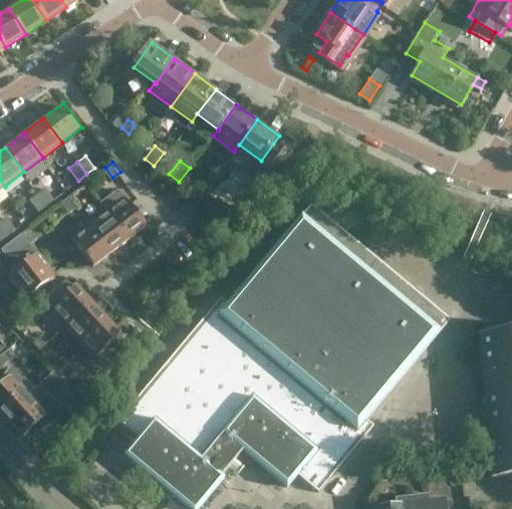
[(186,173),(179,182),(186,187),(193,178),(186,173)]
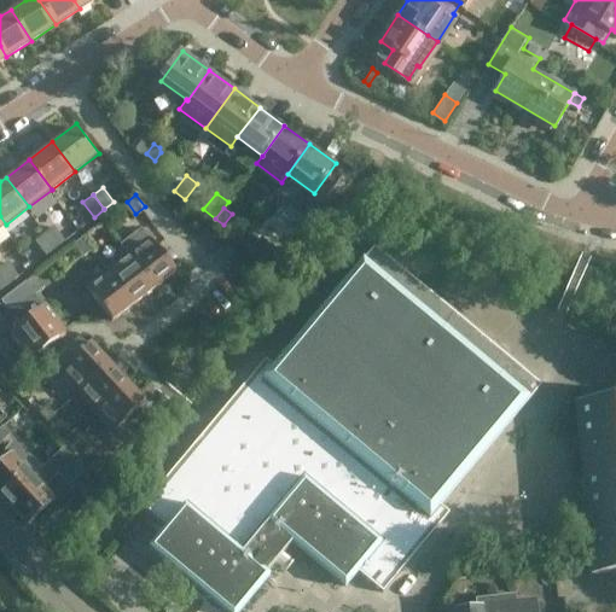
[(57,223),(47,231),(58,245),(68,238),(57,223)]
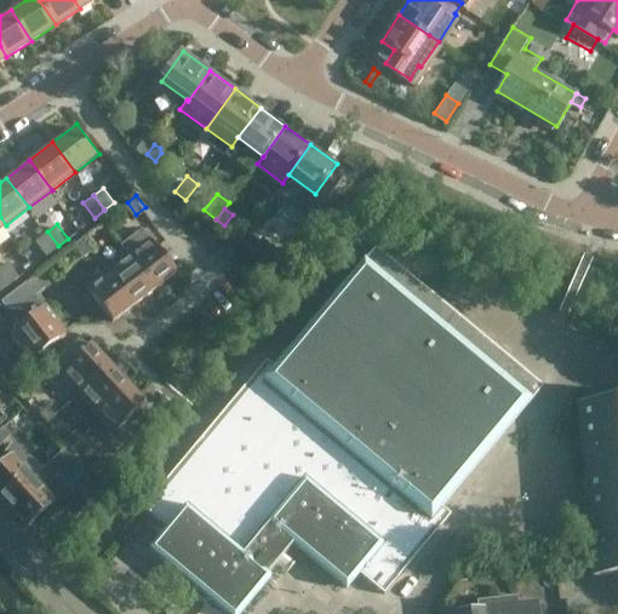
[(124,241),(131,252),(156,286),(178,269),(144,225),(124,241)]
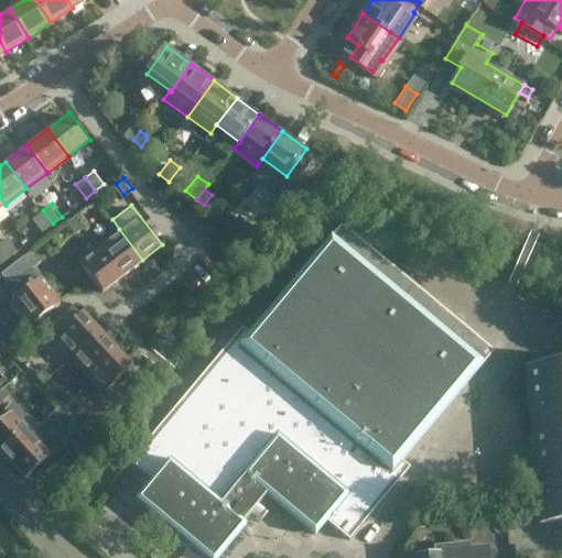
[(53,223),(43,210),(34,217),(44,230),(53,223)]
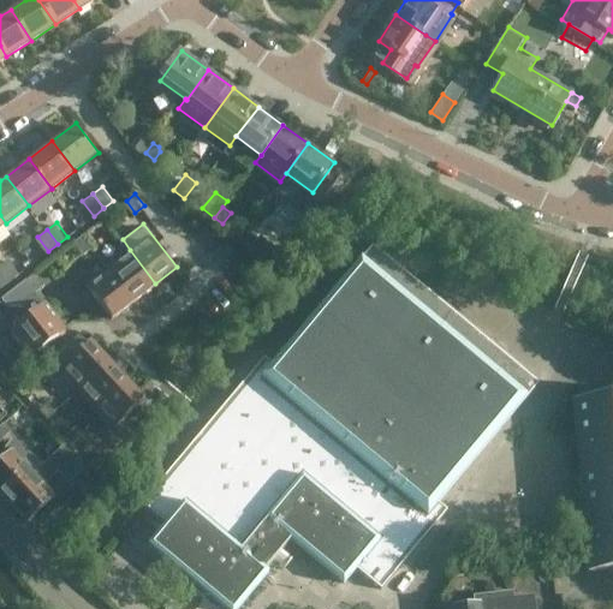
[(84,232),(76,239),(85,251),(94,244),(84,232)]
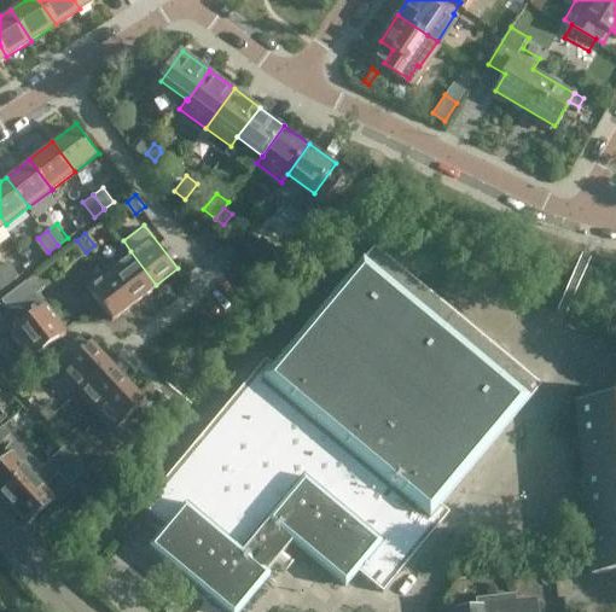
[(263,235),(253,248),(273,264),(284,251),(263,235)]
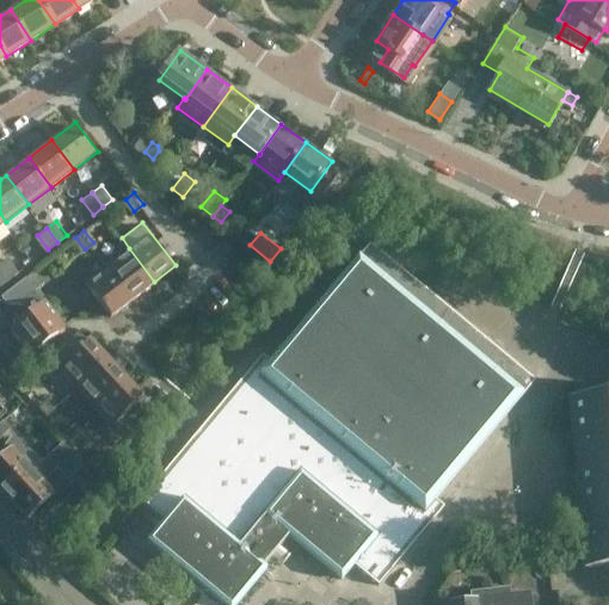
[(536,377),(373,240),(274,359),(264,352),(143,499),(168,518),(152,538),(172,559),(173,566),(180,573),(189,570),(194,575),(195,582),(203,591),(211,588),(229,604),(237,604),(268,567),(265,565),(293,532),(344,576),(355,561),(379,582),(447,504),(438,495),(536,377)]
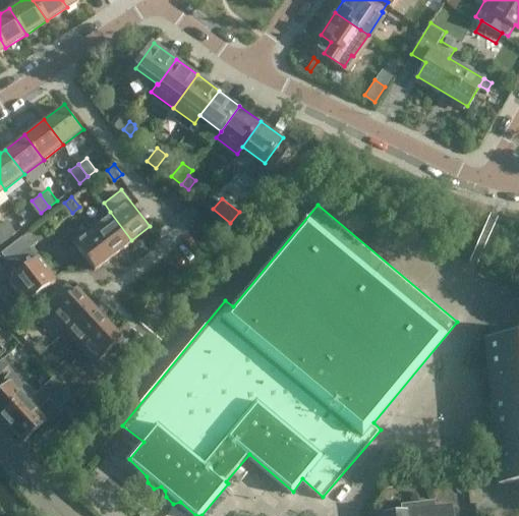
[(93,225),(114,253),(131,240),(110,212),(93,225)]
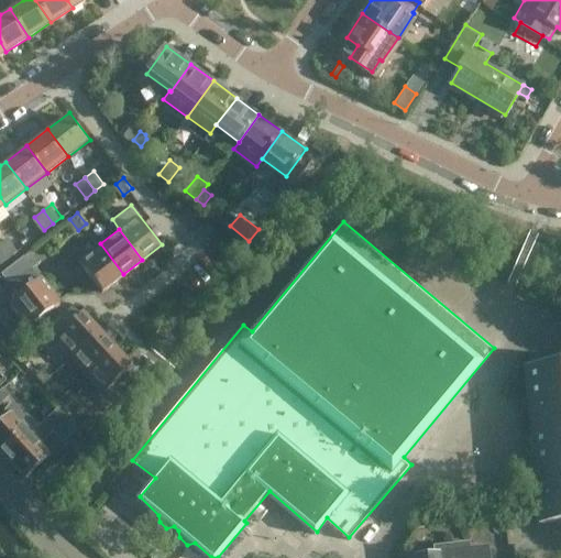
[(10,236),(1,242),(11,255),(20,249),(10,236)]
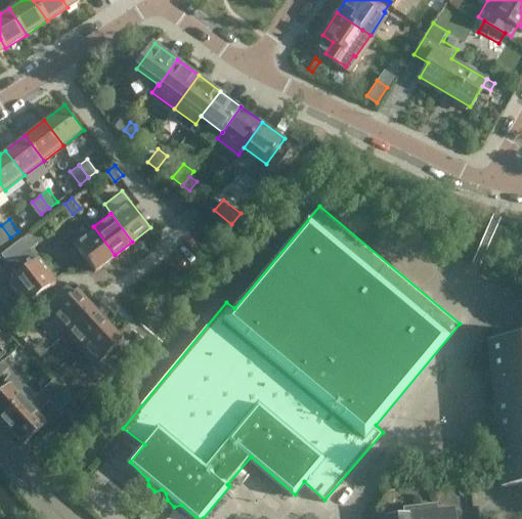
[(10,238),(1,225),(0,225),(0,241),(2,244),(10,238)]
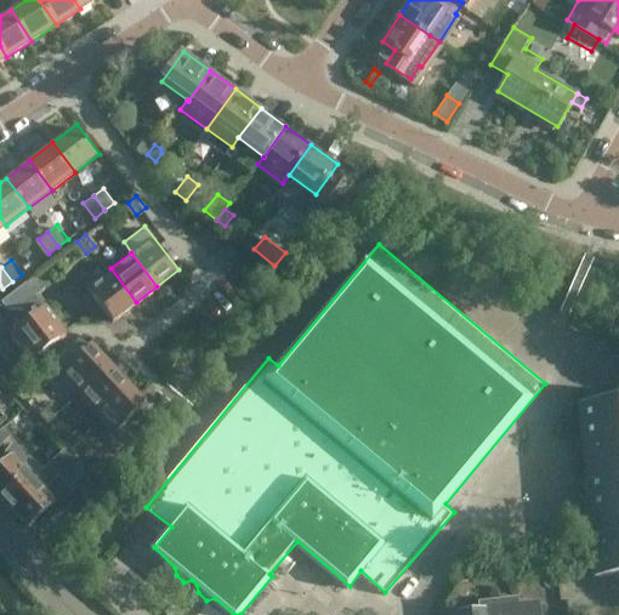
[(136,302),(111,268),(89,285),(114,319),(136,302)]
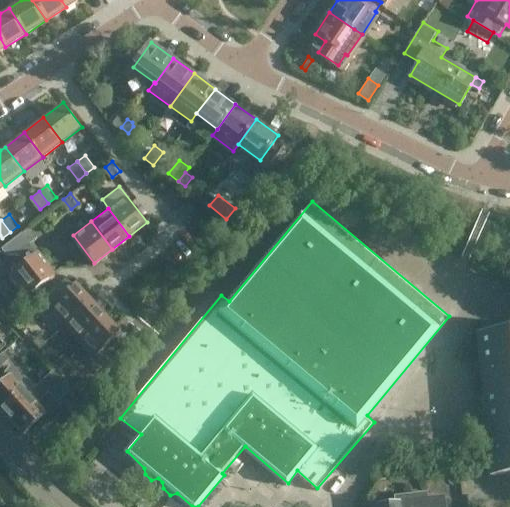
[(31,224),(23,230),(31,240),(39,234),(31,224)]
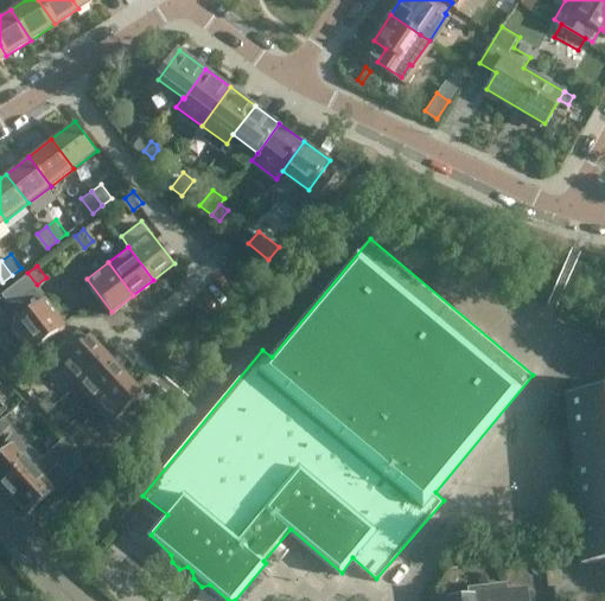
[(46,296),(12,323),(33,351),(68,326),(46,296)]
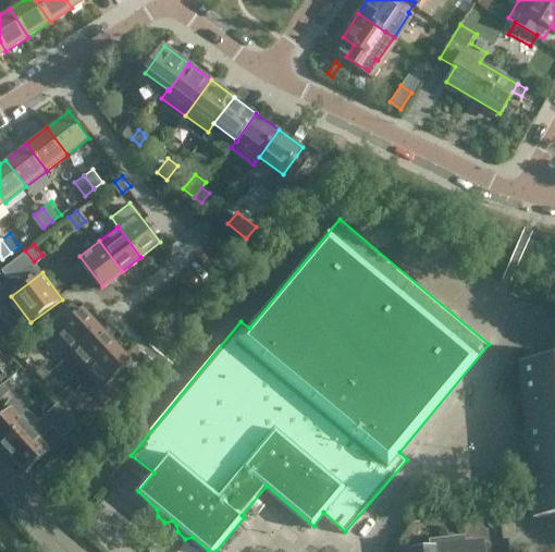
[(0,276),(0,295),(10,290),(0,276)]
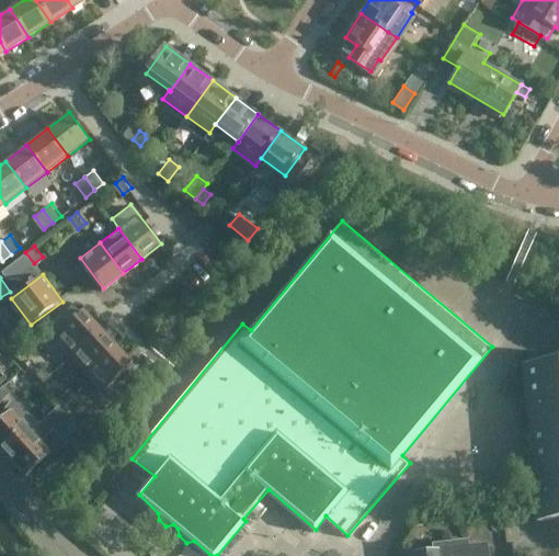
[(55,336),(71,354),(101,327),(84,309),(55,336)]
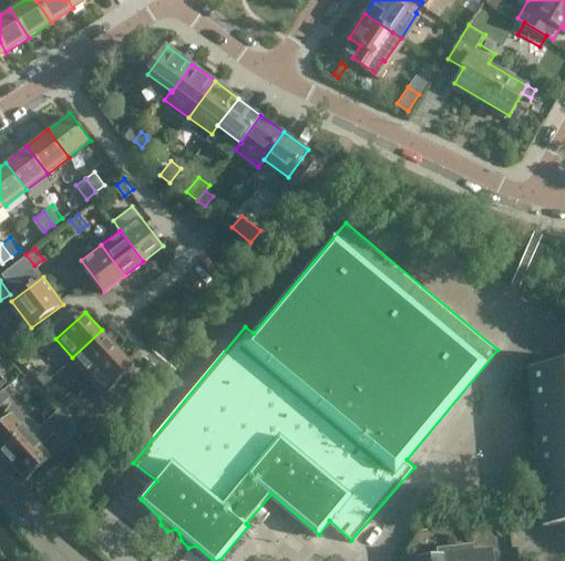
[(72,357),(89,374),(117,347),(102,330),(72,357)]
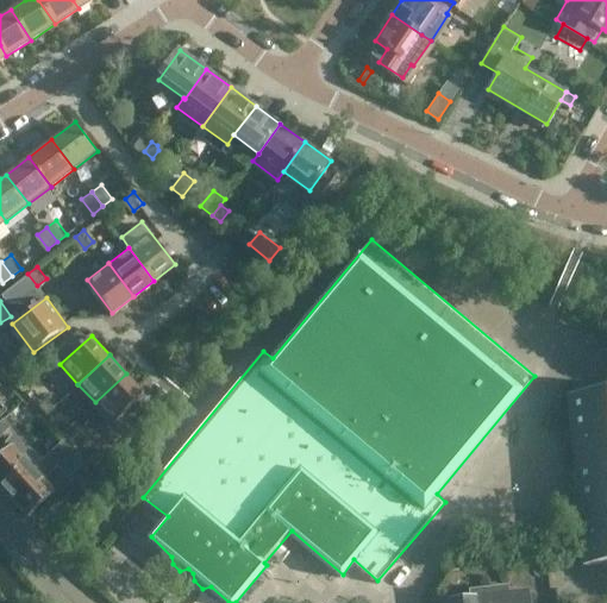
[(126,374),(95,402),(113,422),(144,393),(126,374)]
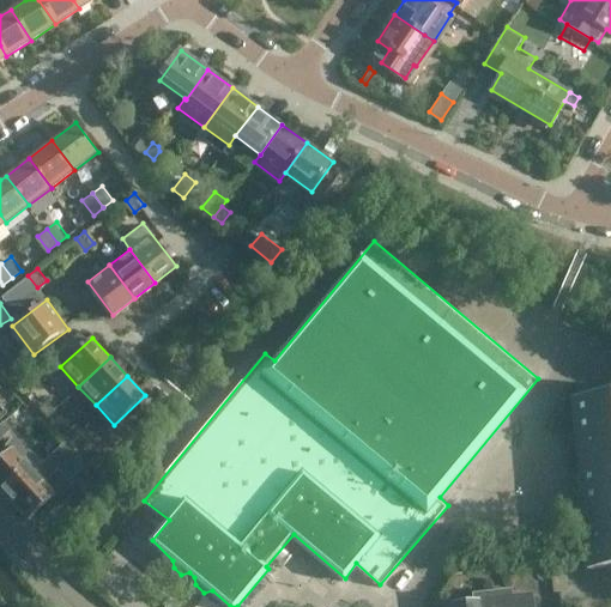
[(12,389),(1,399),(10,408),(20,399),(12,389)]
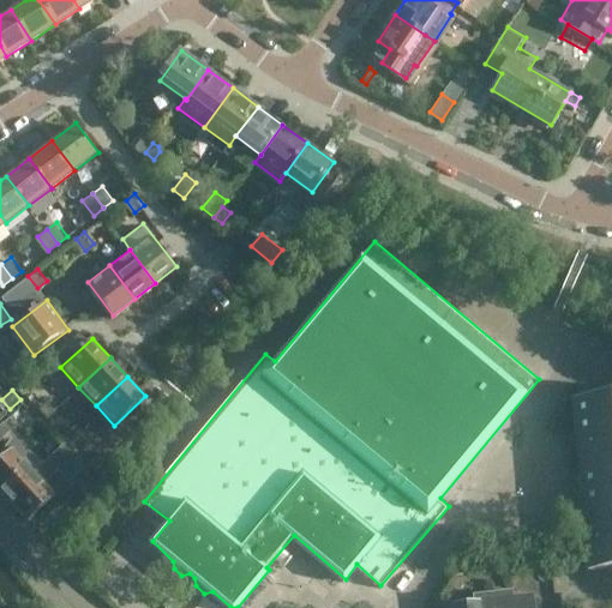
[(611,393),(576,398),(593,566),(611,563),(611,393)]
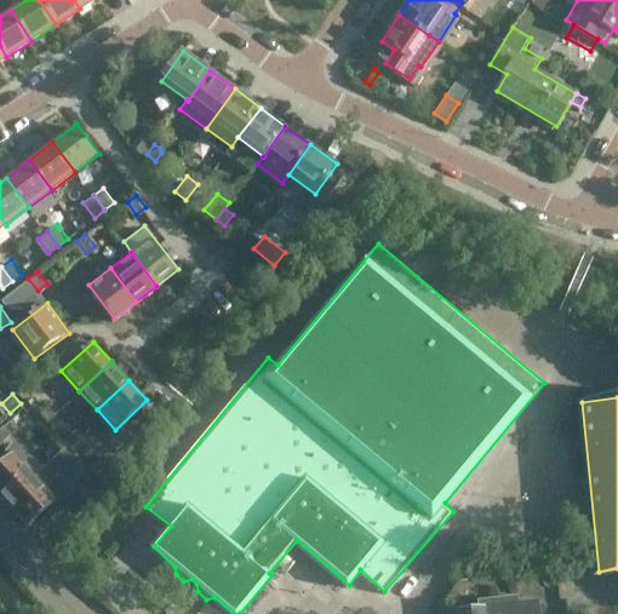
[(53,400),(41,411),(49,419),(61,408),(53,400)]
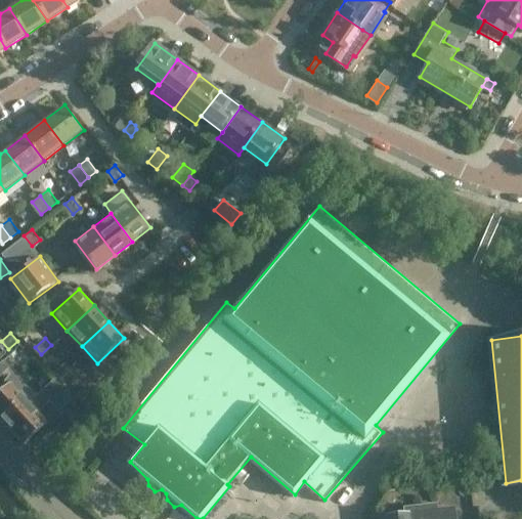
[(4,357),(0,361),(0,374),(10,364),(4,357)]
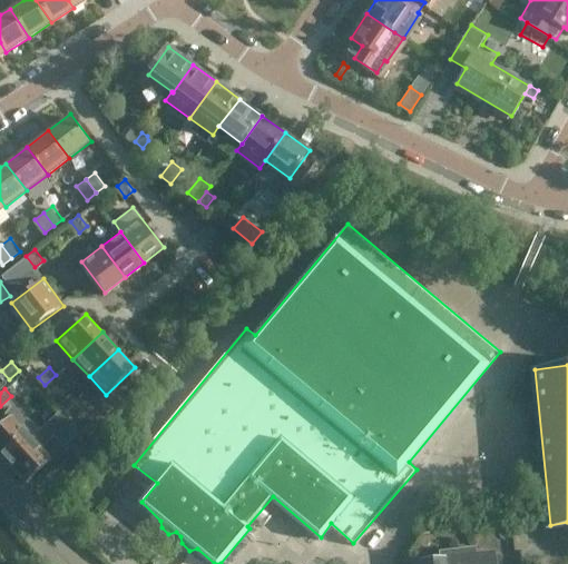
[(71,392),(61,402),(68,409),(79,399),(71,392)]
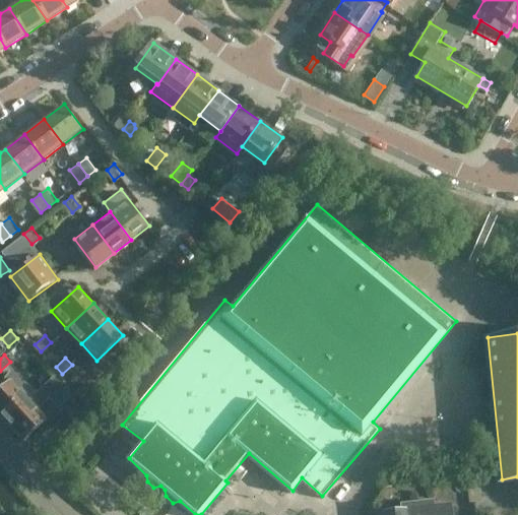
[(0,411),(7,420),(29,398),(35,394),(39,390),(11,370),(0,384),(0,411)]
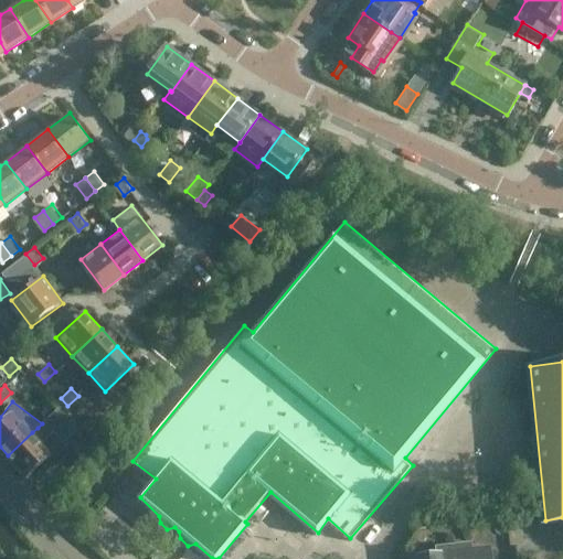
[(93,411),(82,421),(88,429),(99,419),(93,411)]
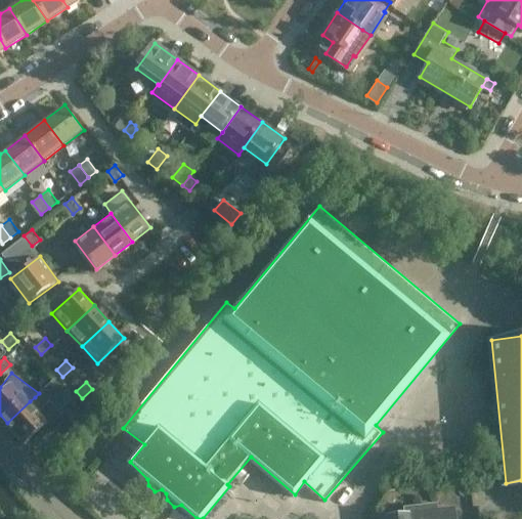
[(30,401),(7,423),(25,441),(47,421),(30,401)]
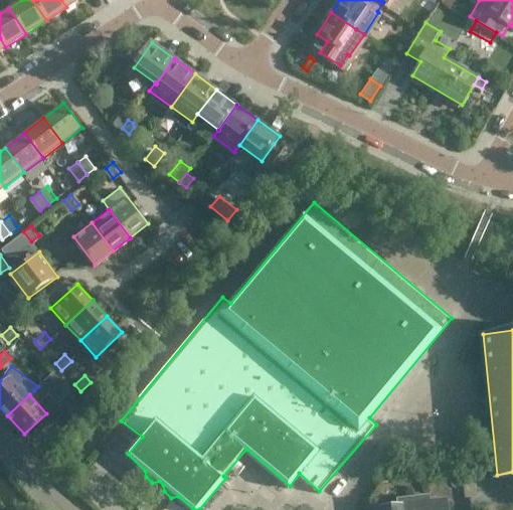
[(113,434),(103,446),(109,451),(120,439),(113,434)]
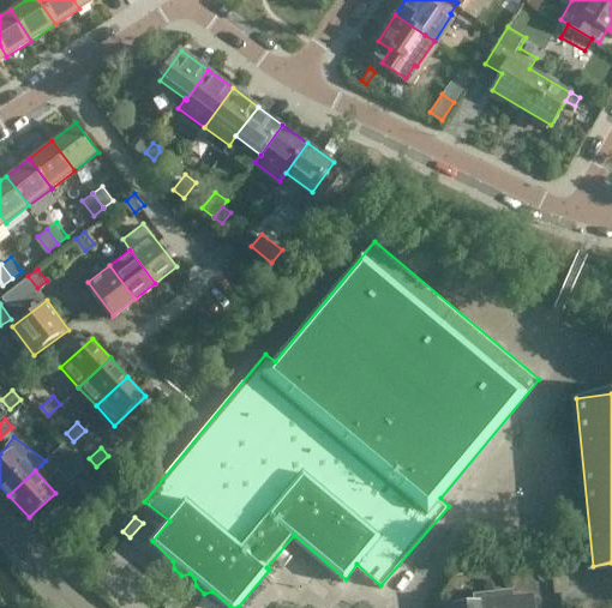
[(534,607),(534,594),(514,596),(513,588),(478,591),(479,603),(455,606),(455,607),(534,607)]
